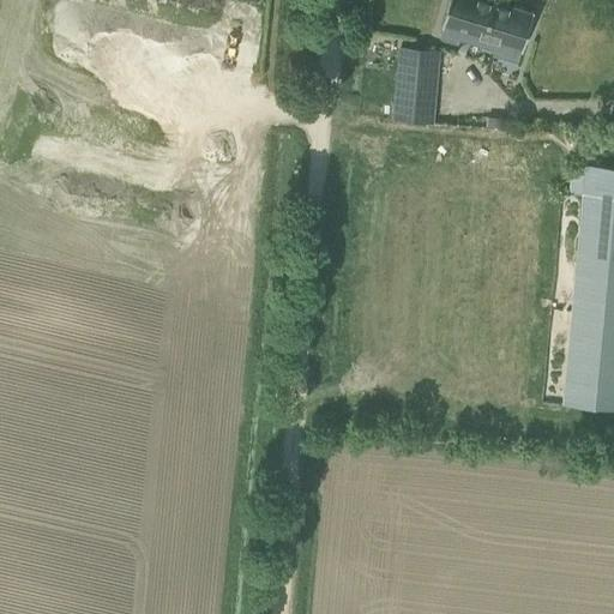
[(499,0),(451,0),(440,37),(457,43),(458,37),(492,48),(494,40),(523,48),(534,11),(499,0)]
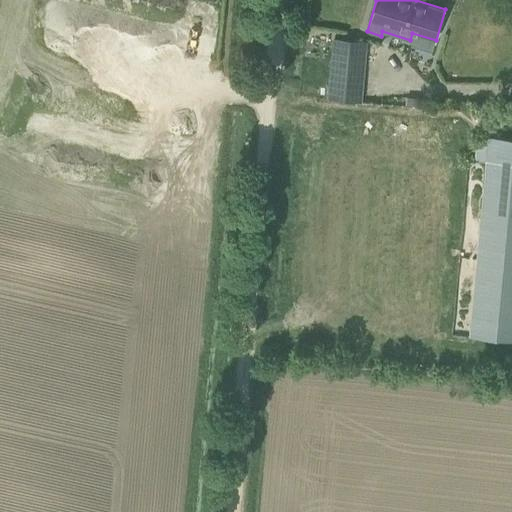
[(359,102),(363,62),(366,42),(334,38),(327,98),(359,102)]
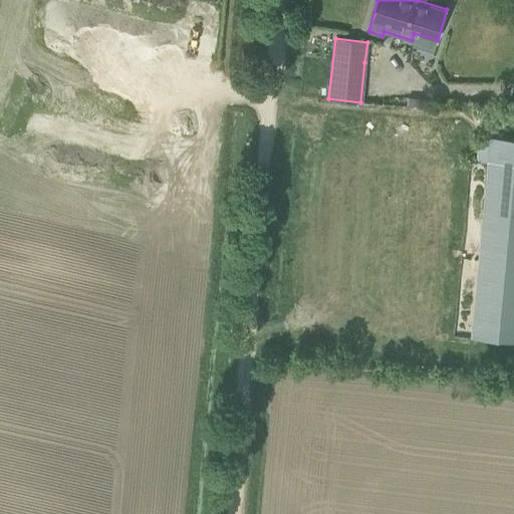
[(424,107),(425,98),(410,97),(409,106),(424,107)]
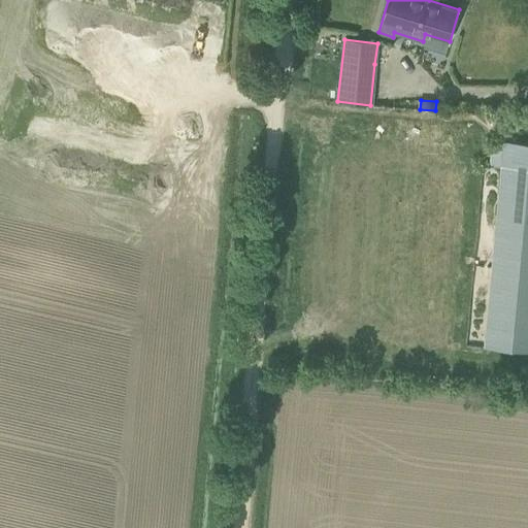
[(501,166),(485,348),(527,351),(527,142),(504,140),(503,146),(492,145),(491,165),(501,166)]
